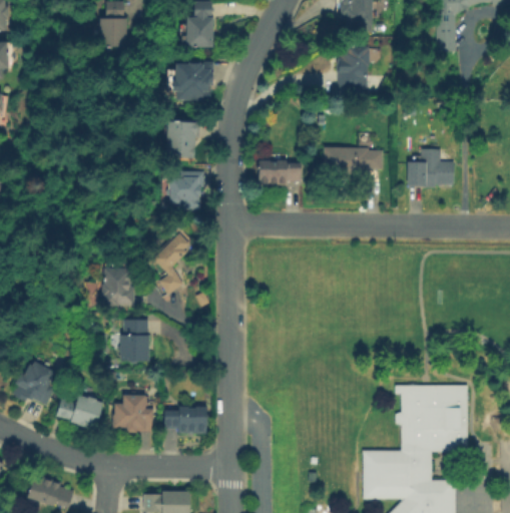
[(0,0),(5,0),(6,4),(8,4),(9,14),(6,15),(7,28),(0,28),(0,0)]
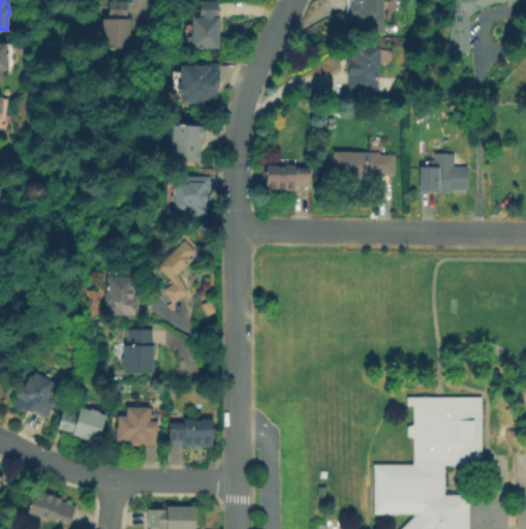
[(129,0),(129,17),(131,17),(132,45),(105,45),(104,16),(111,16),(111,0),(129,0)]
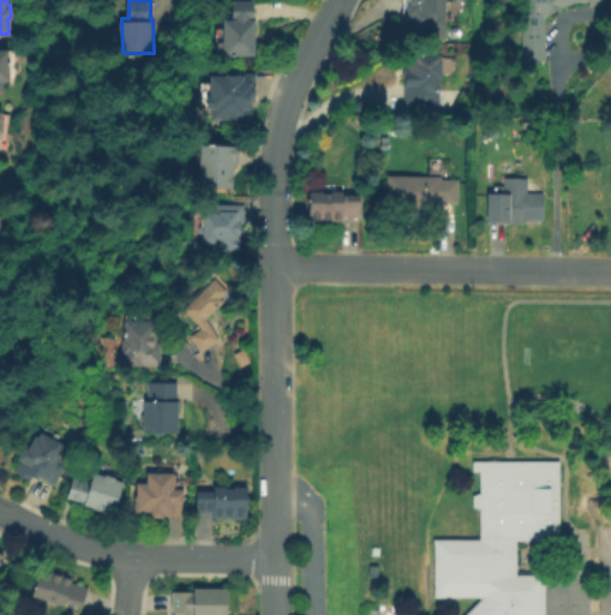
[(247,54),(215,54),(215,18),(227,18),(227,16),(223,16),(223,0),(246,0),(246,15),(241,15),(241,18),(247,18),(247,54)]
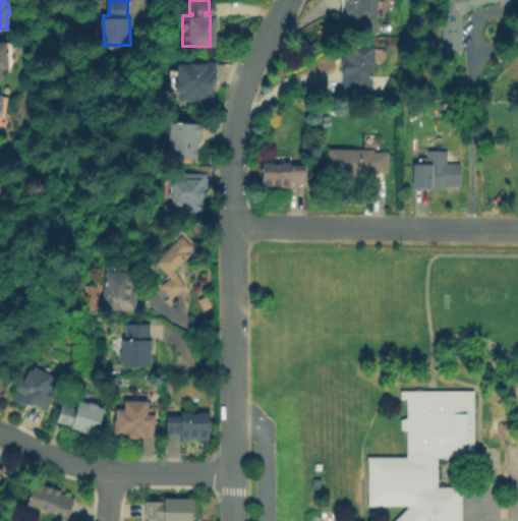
[(379,0),(378,30),(349,31),(351,14),(347,14),(347,0),(379,0)]
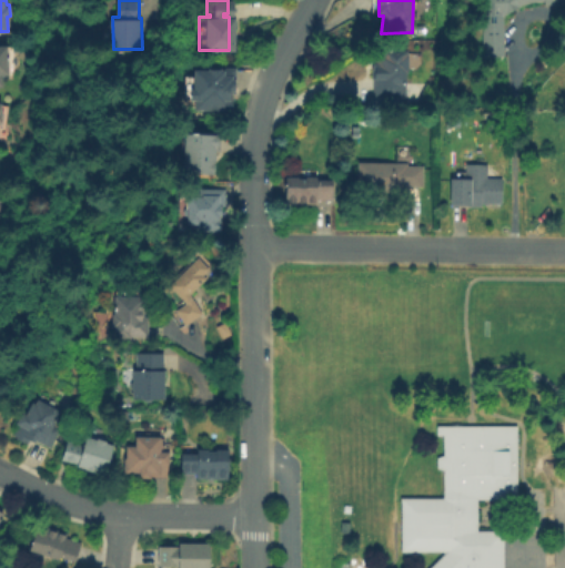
[(534,2),(522,3),(510,8),(494,18),(494,36),(495,57),(476,58),(474,0),(557,0),(558,4),(534,6),(534,2)]
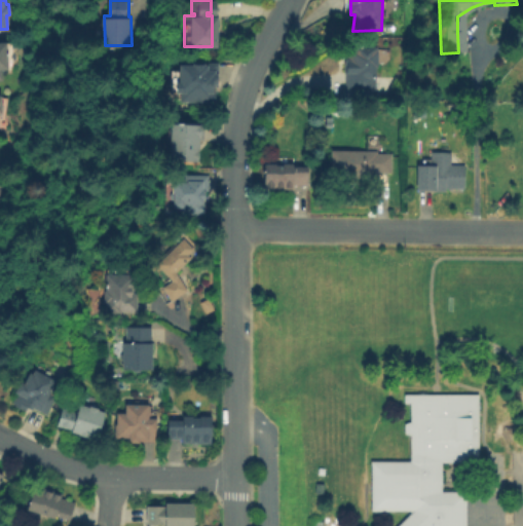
[(0,41),(7,41),(8,68),(2,68),(3,79),(0,79),(0,41)]
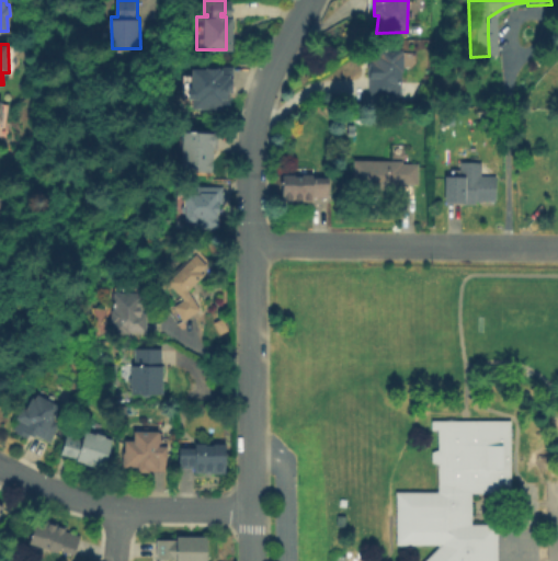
[(403,47),(405,83),(400,82),(401,96),(368,93),(369,48),(403,47)]
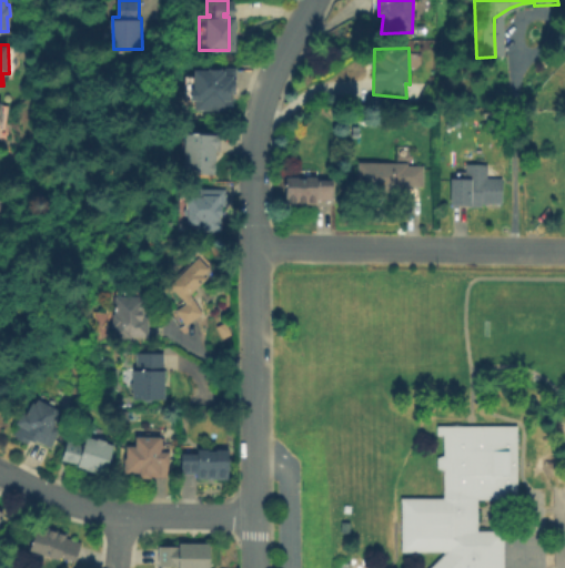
[(191,111),(191,70),(230,70),(230,111),(191,111)]
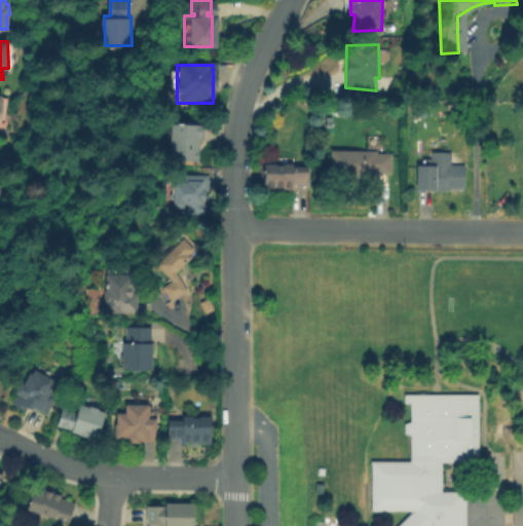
[(203,122),(202,159),(174,159),(174,120),(203,122)]
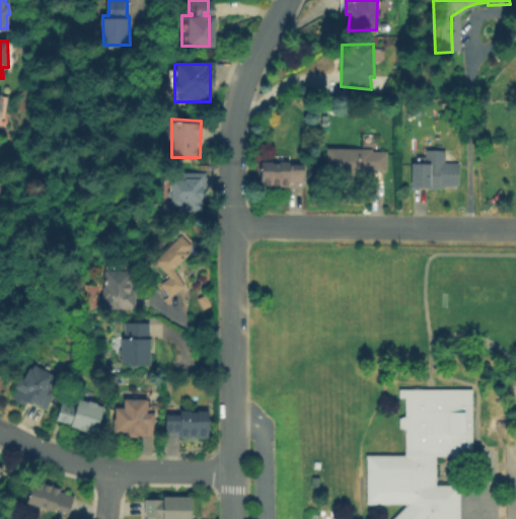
[(387,150),(387,169),(369,169),(369,174),(345,174),(346,172),(327,172),(327,148),(372,148),(372,150),(387,150)]
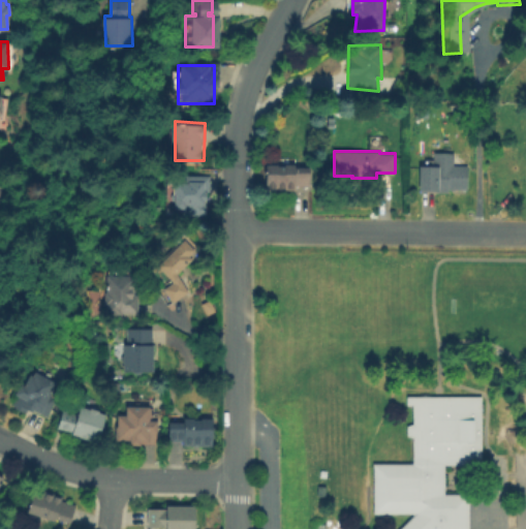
[(450,155),(450,168),(461,168),(461,192),(414,192),(414,168),(428,168),(428,155),(450,155)]
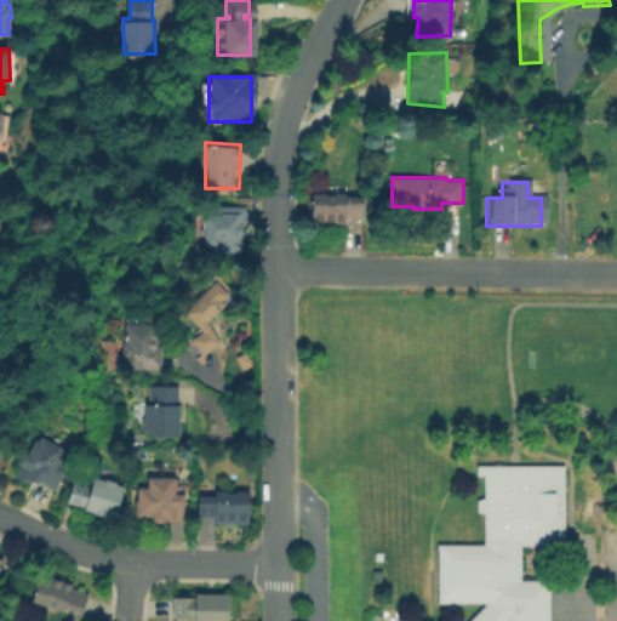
[(326,195),(336,195),(336,193),(347,193),(347,195),(365,195),(365,217),(346,217),(346,222),(313,222),(313,192),(326,193),(326,195)]
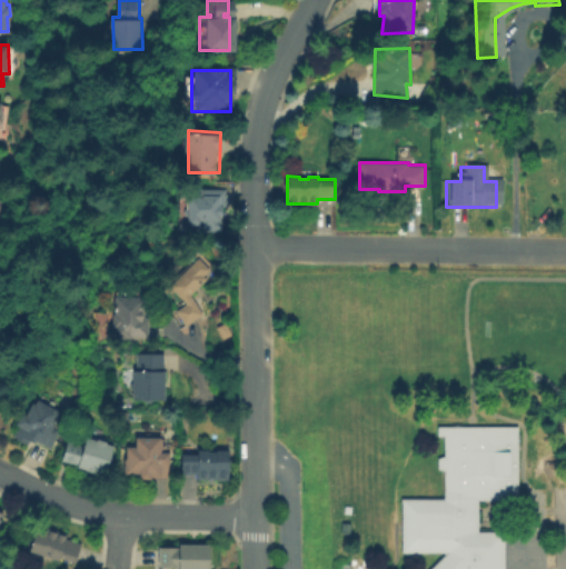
[(225,230),(198,232),(185,231),(186,198),(201,196),(201,189),(222,189),(225,230)]
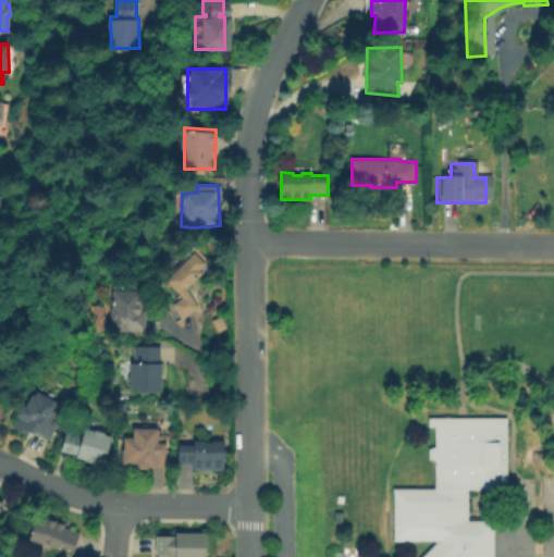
[(160,285),(192,256),(205,270),(183,291),(195,311),(177,321),(160,285)]
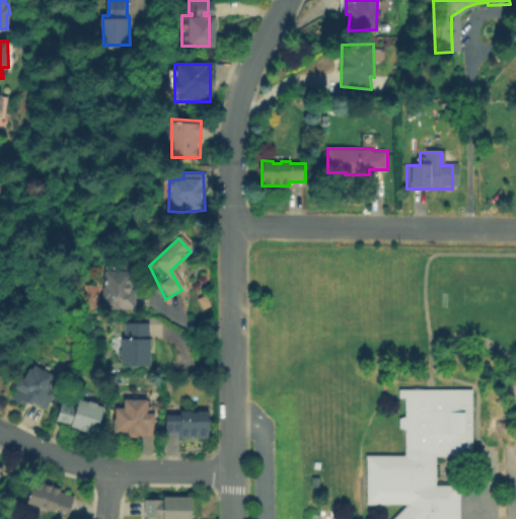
[(134,271),(133,275),(138,275),(139,276),(139,285),(138,287),(132,287),(132,289),(137,289),(135,309),(105,309),(104,277),(102,277),(102,268),(126,265),(126,269),(134,271)]
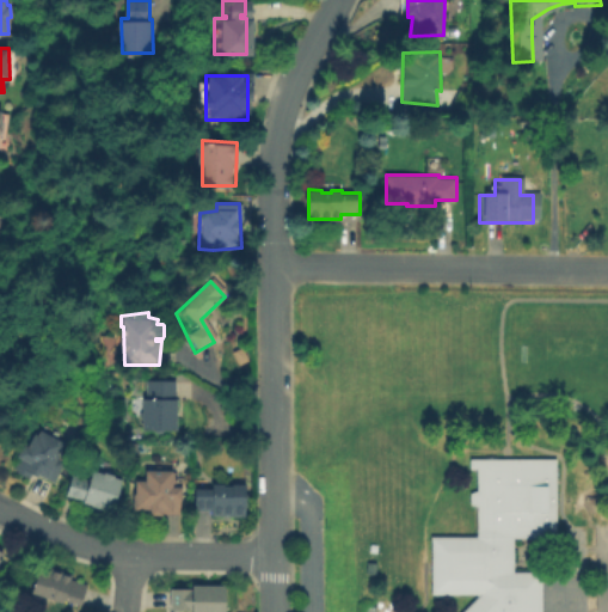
[(177,380),(176,398),(178,398),(177,430),(142,430),(145,396),(146,396),(147,379),(177,380)]
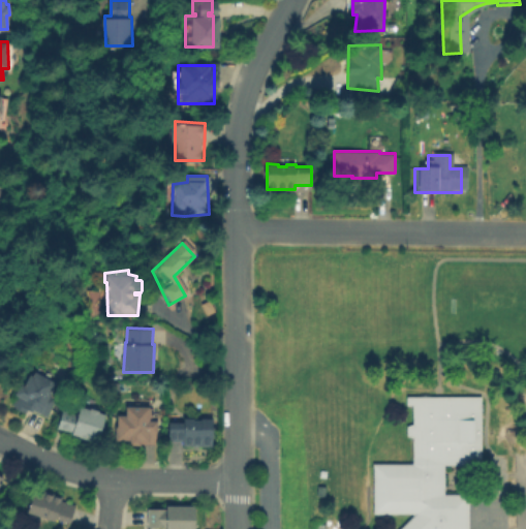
[(35,372),(56,381),(50,397),(56,399),(48,416),(28,407),(27,411),(17,407),(17,406),(11,404),(21,383),(26,385),(30,375),(34,376),(35,372)]
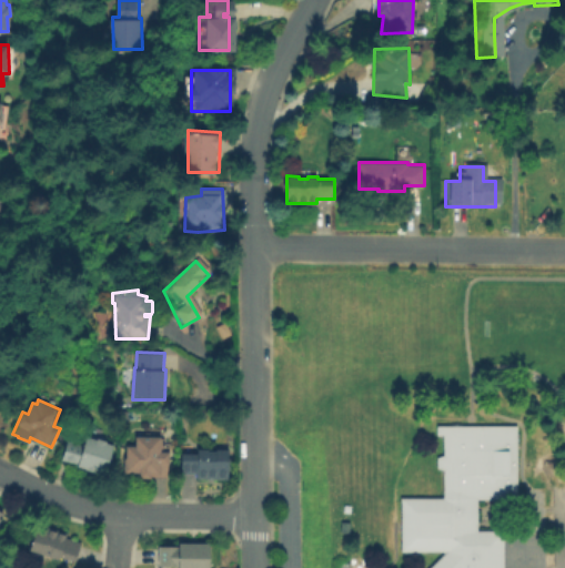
[(395,500),(439,500),(439,472),(432,469),(432,459),(437,457),(439,437),(431,437),(432,427),(467,427),(511,427),(512,501),(471,501),(471,534),(497,535),(496,567),(426,567),(441,554),(396,554),(396,527),(395,500)]
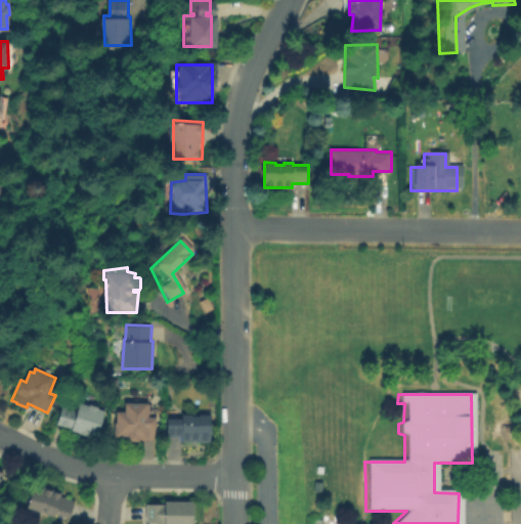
[(149,402),(148,416),(157,416),(157,427),(154,427),(154,436),(139,436),(139,440),(129,440),(129,438),(125,438),(125,435),(115,435),(115,422),(117,422),(117,410),(126,410),(126,401),(149,402)]
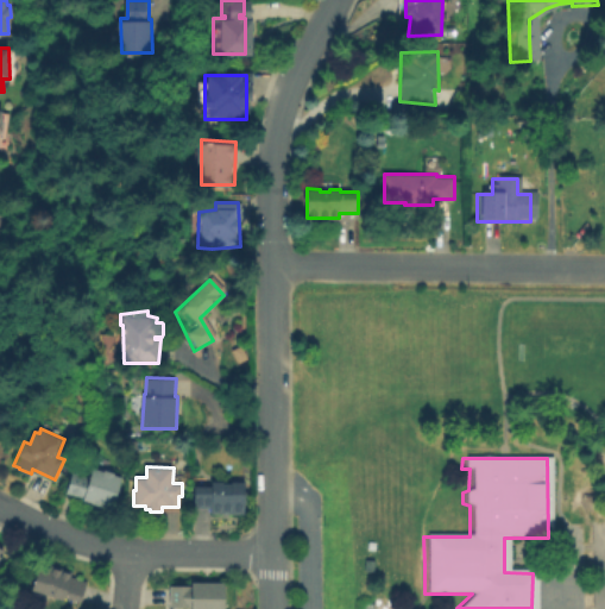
[(92,468),(104,471),(104,469),(114,472),(113,473),(121,477),(112,509),(64,493),(71,472),(88,478),(92,468)]
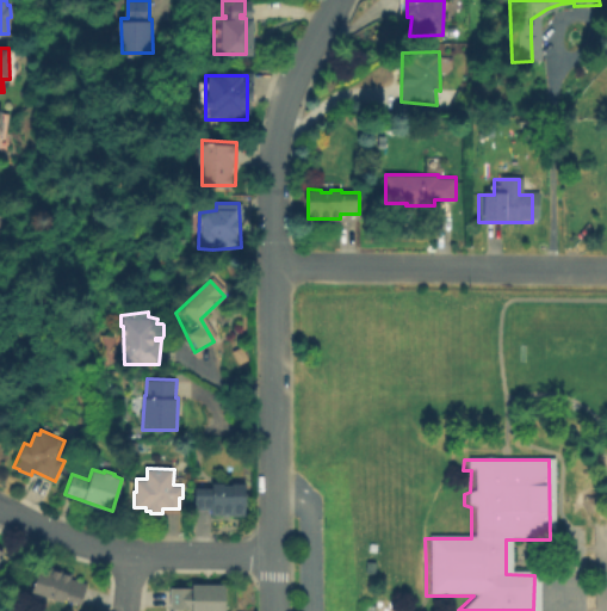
[(246,483),(245,514),(212,514),(212,508),(194,508),(194,487),(212,487),(212,482),(246,483)]
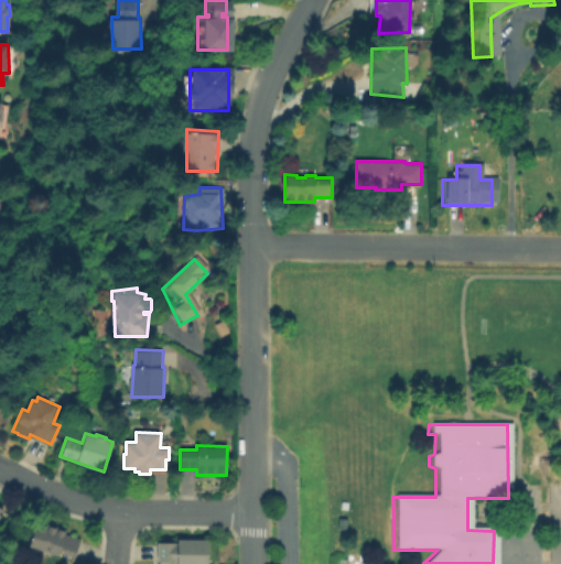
[(79,540),(74,559),(58,554),(57,556),(47,554),(49,553),(29,548),(36,521),(66,531),(65,535),(79,540)]
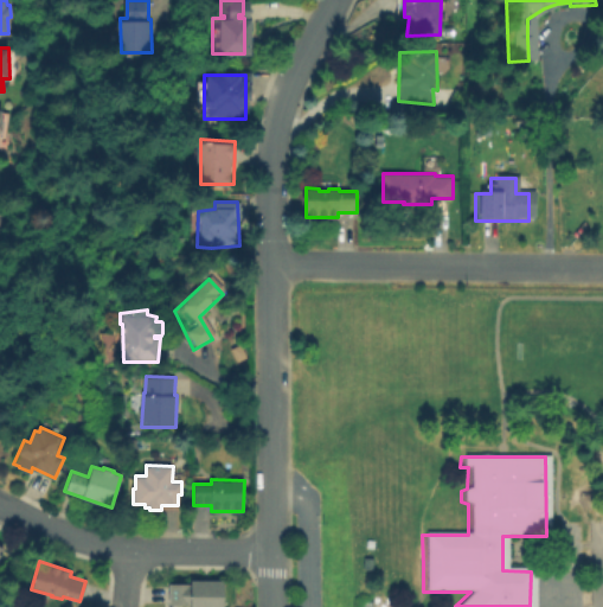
[(224,581),(224,606),(191,606),(191,605),(171,606),(170,583),(224,581)]
